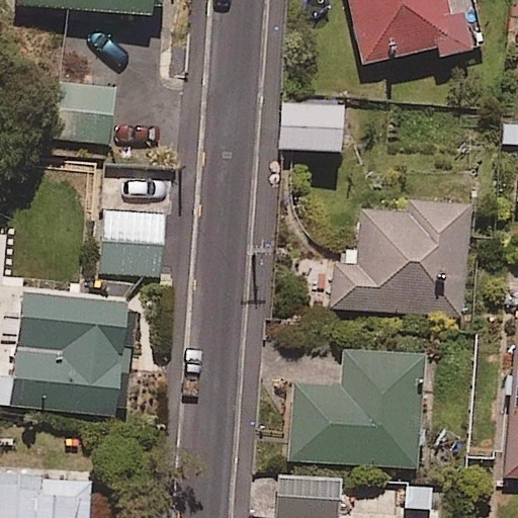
[(18,0),(17,9),(151,19),(152,0),(18,0)]
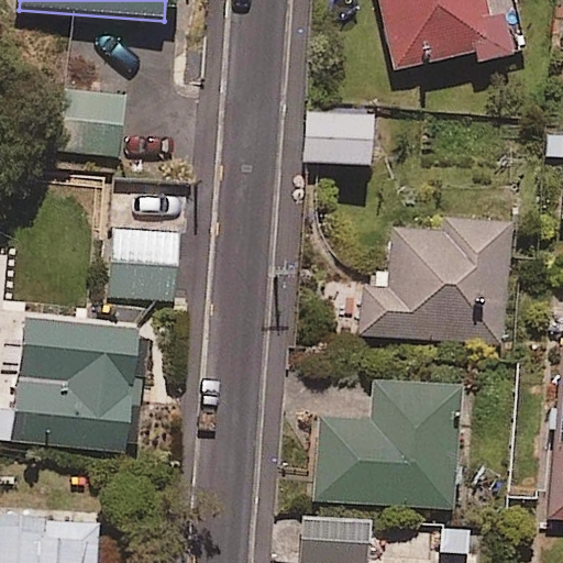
[(489,20),(485,0),(379,0),(393,70),(474,55),(475,65),(514,58),(506,17),(489,20)]
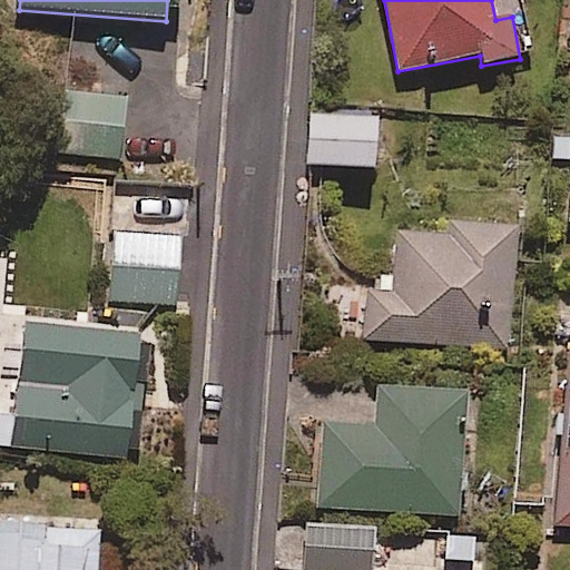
[(376,174),(380,123),(372,123),(373,111),(337,109),(336,120),(312,119),(308,169),(376,174)]
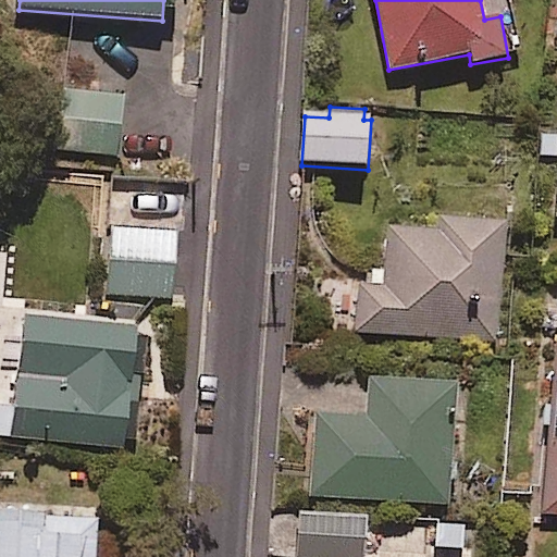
[(177,234),(113,229),(108,293),(172,298),(177,234)]
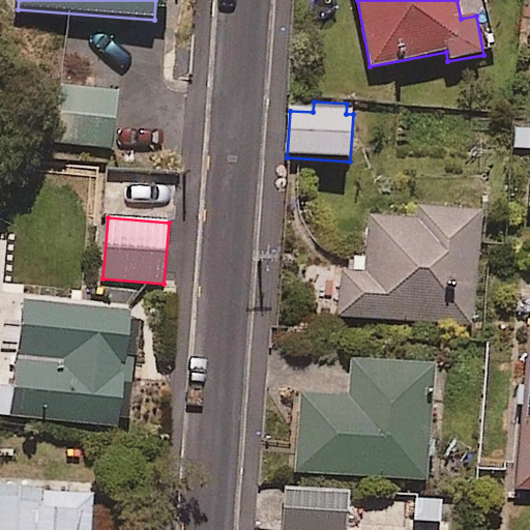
[(370,217),(369,256),(354,256),(354,272),(344,272),(343,320),(476,324),(479,221),(370,217)]
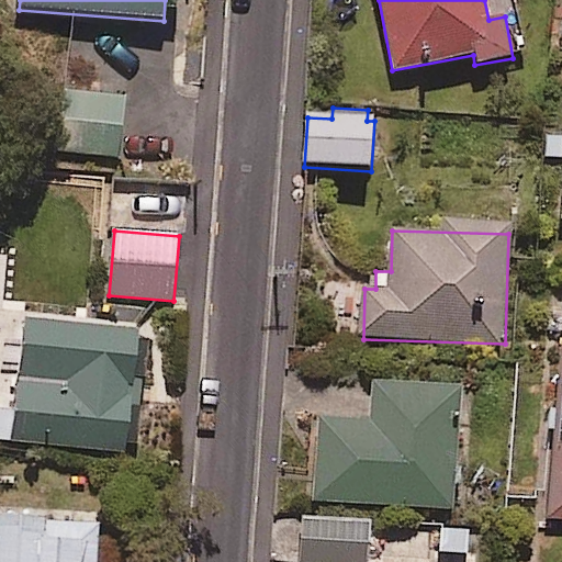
[(138,337),(26,324),(17,408),(0,406),(0,440),(125,454),(138,337)]
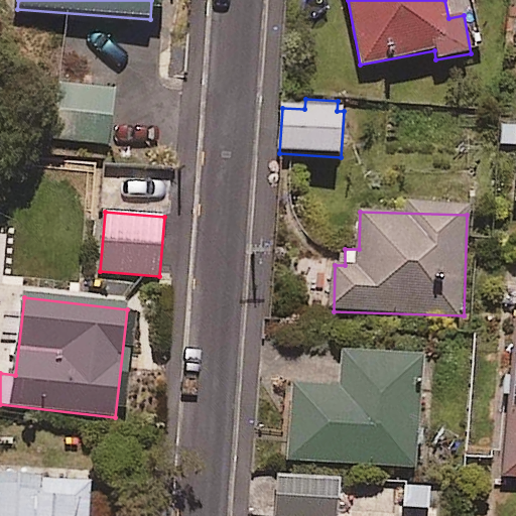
[(515,318),(502,477),(515,478),(515,318)]
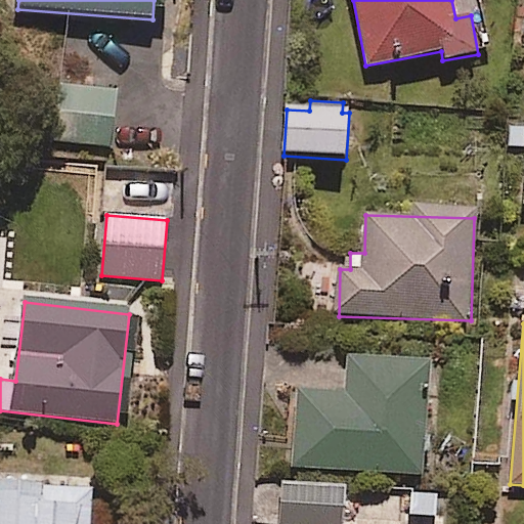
[(430,366),(350,362),(348,395),(297,393),(293,468),(424,476),(430,366)]
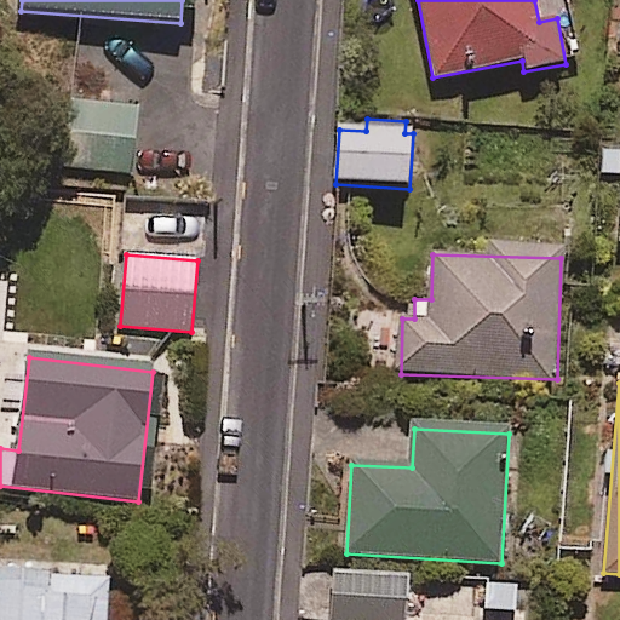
[(108,619),(109,572),(0,569),(0,619),(108,619)]
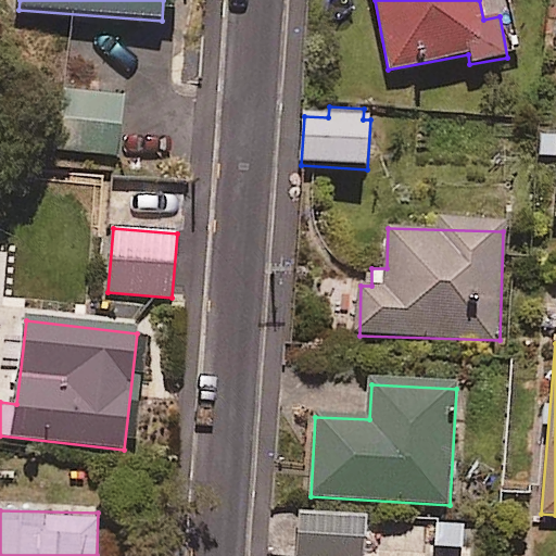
[(364,555),(366,520),(301,517),(300,555),(364,555)]
